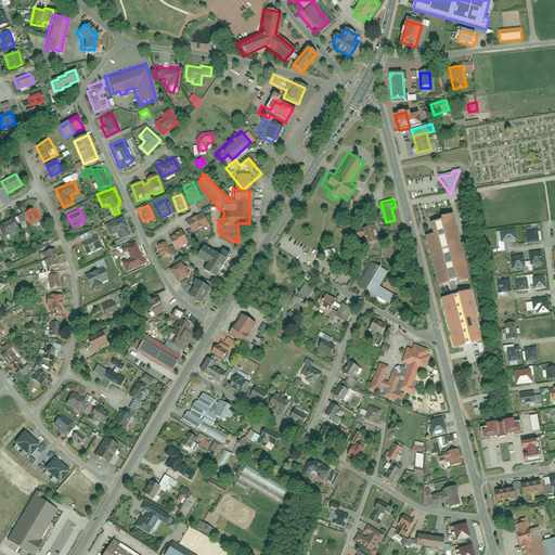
[(193,233),(208,226),(204,214),(188,221),(193,233)]
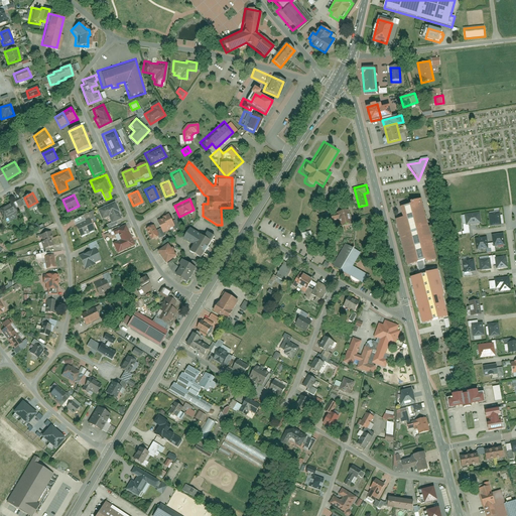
[(98,209),(103,219),(103,220),(110,217),(113,223),(122,219),(119,213),(121,212),(116,201),(98,209)]
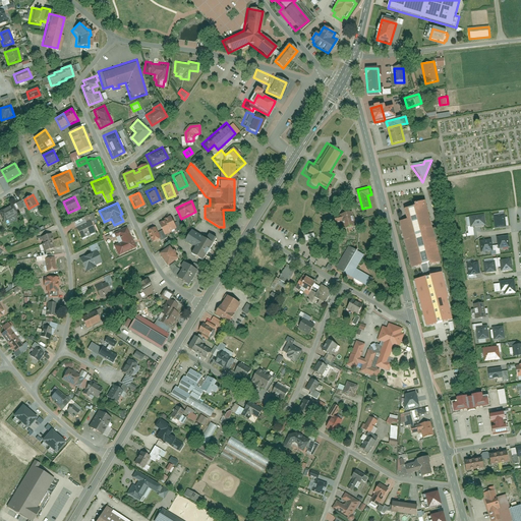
[(19,214),(14,204),(0,210),(0,212),(5,222),(19,214)]
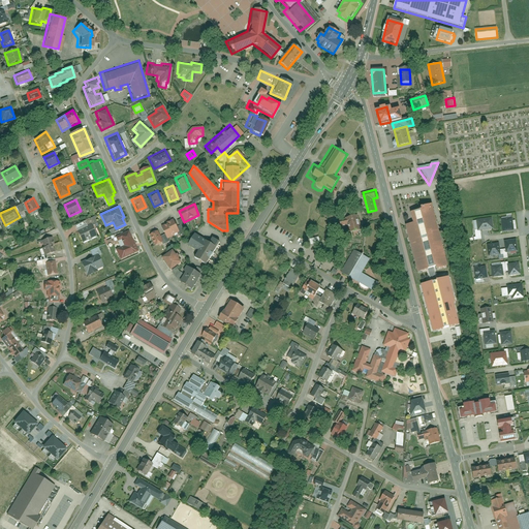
[(407,226),(419,277),(434,273),(447,270),(431,208),(410,214),(413,225),(407,226)]
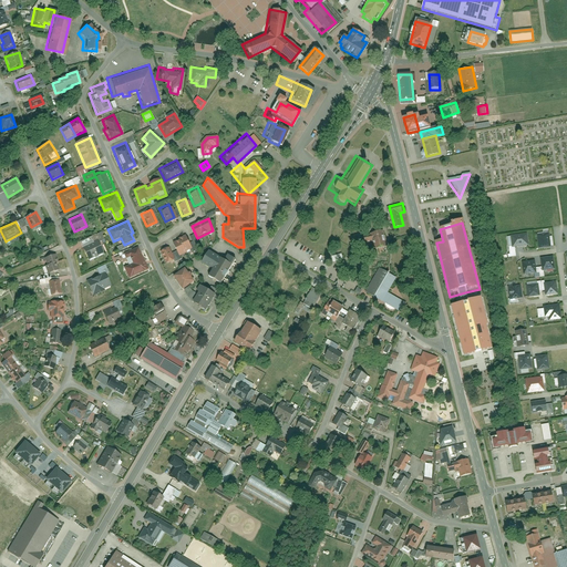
[(375,249),(389,246),(384,230),(368,235),(369,240),(373,239),(375,249)]
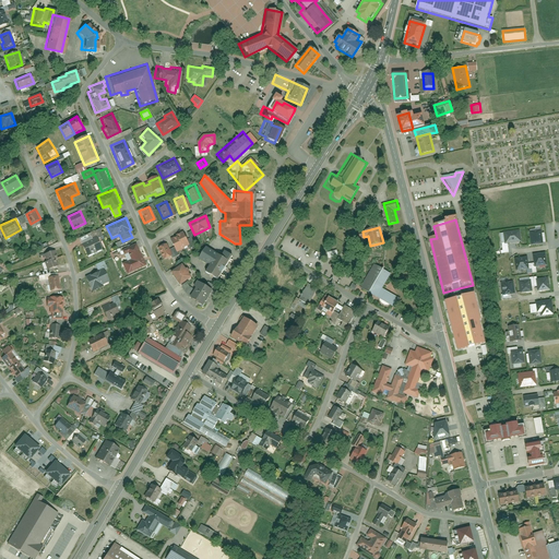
[(87,257),(104,250),(99,237),(104,236),(100,228),(90,233),(92,238),(82,242),(87,257)]
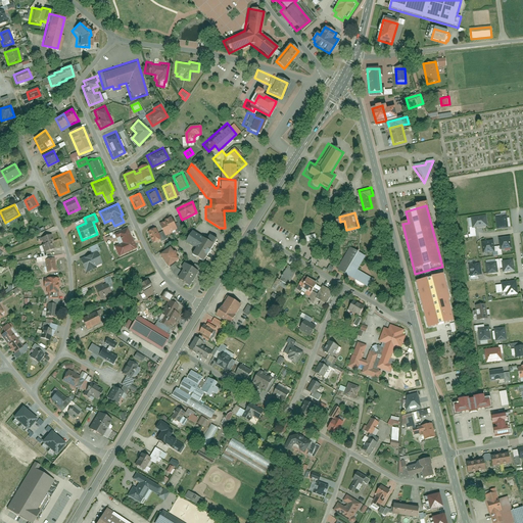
[(475,228),(488,226),(486,214),(473,216),(475,228)]
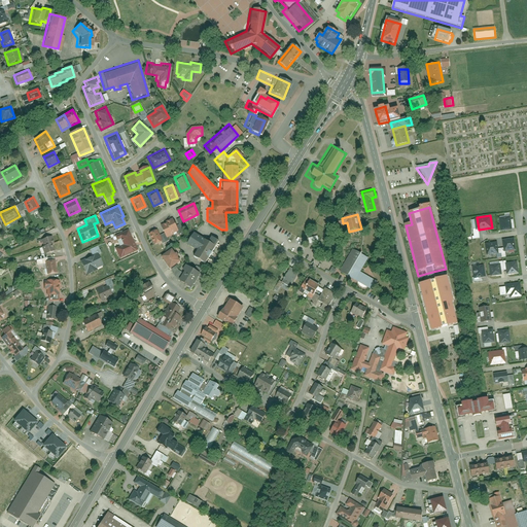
[(502,231),(513,229),(511,215),(500,217),(502,231)]
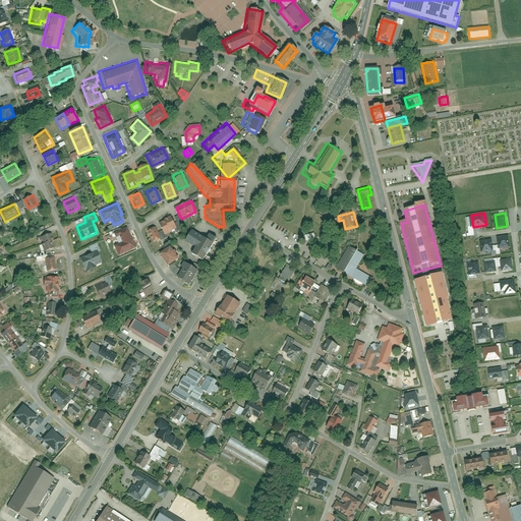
[(165,220),(166,222),(170,231),(176,228),(171,218),(165,220)]
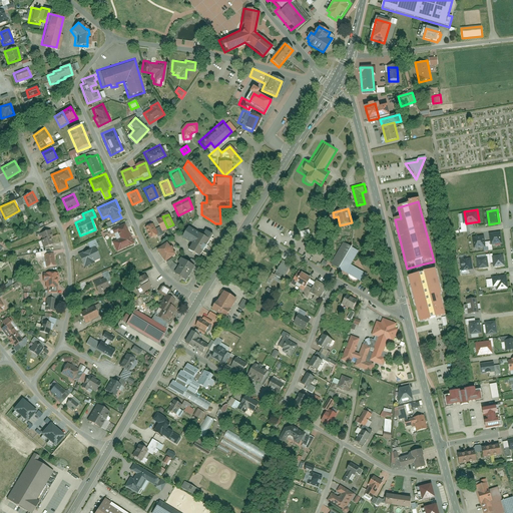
[(163,218),(157,220),(162,230),(168,228),(167,227),(163,218)]
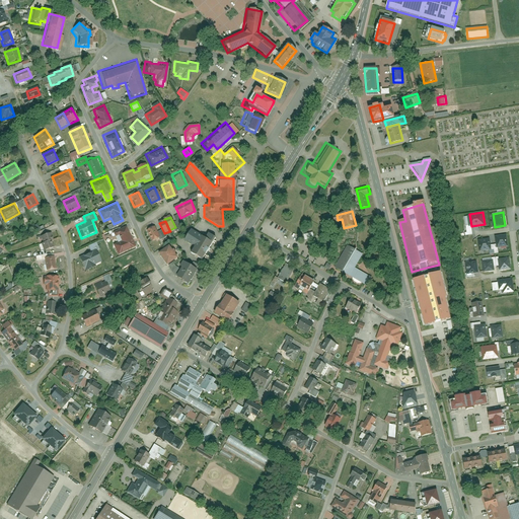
[(112,238),(117,236),(121,234),(124,242),(115,245),(119,253),(137,245),(129,226),(109,234),(112,238)]
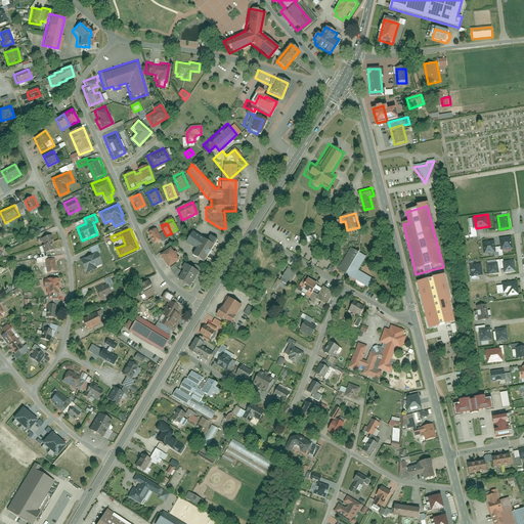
[(155,243),(161,239),(156,229),(149,232),(155,243)]
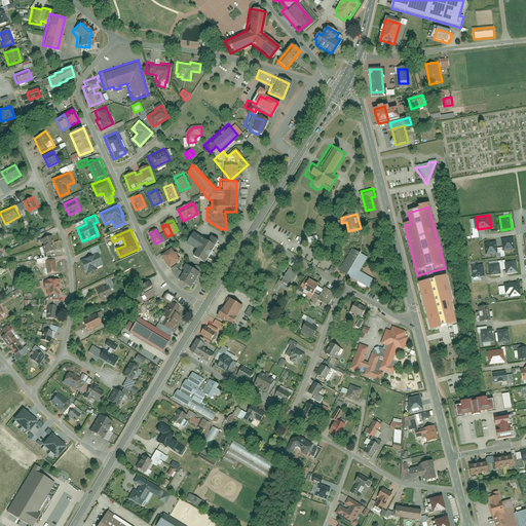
[(190,232),(183,245),(193,251),(190,257),(201,263),(215,240),(208,236),(205,240),(203,239),(190,232)]
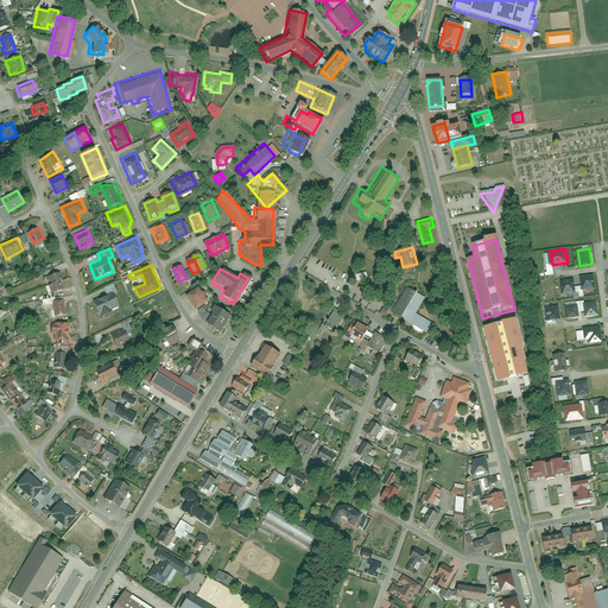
[(62,272),(49,277),(51,284),(50,285),(52,293),(65,289),(62,282),(64,280),(62,272)]
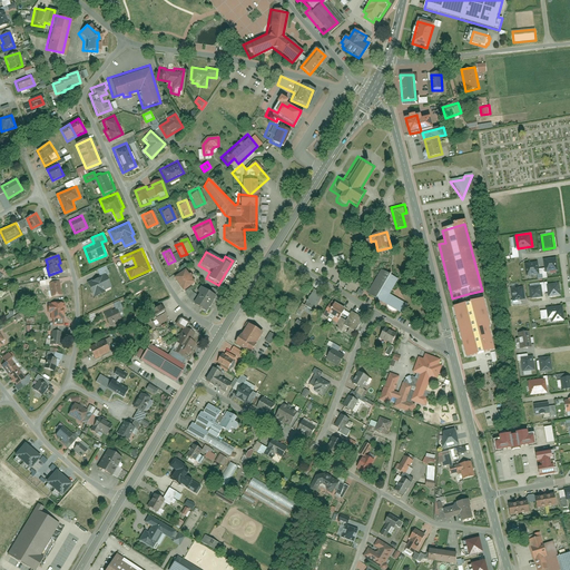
[(544,259),(547,273),(560,271),(559,257),(544,259)]
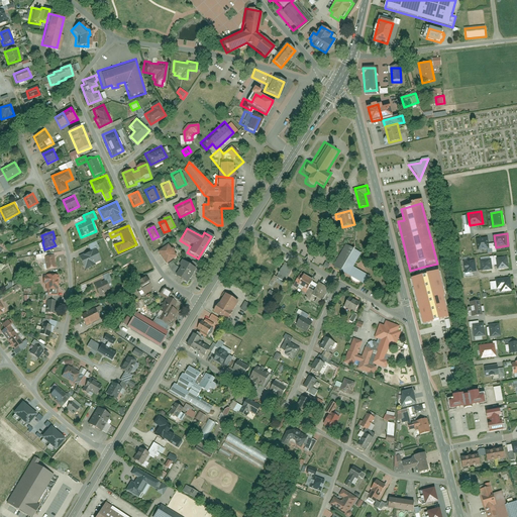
[(477,236),(479,250),(491,248),(489,234),(477,236)]
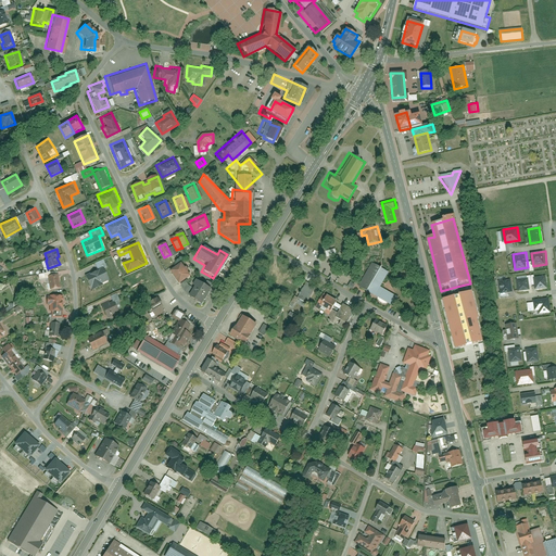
[(103,283),(110,280),(111,280),(105,268),(109,267),(105,260),(95,264),(97,269),(84,274),(91,292),(104,287),(103,283)]
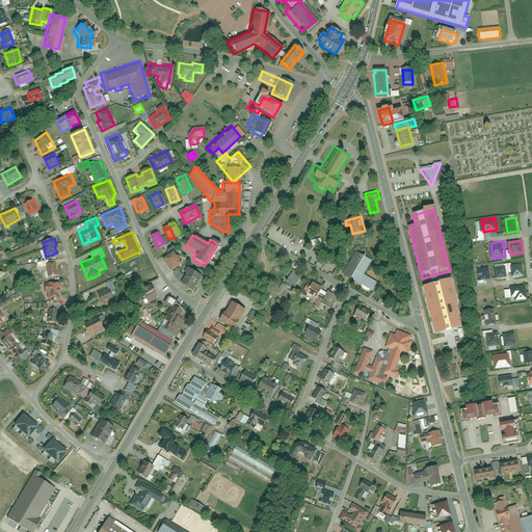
[(167,271),(178,264),(175,260),(178,258),(176,255),(174,256),(170,250),(159,259),(167,271)]
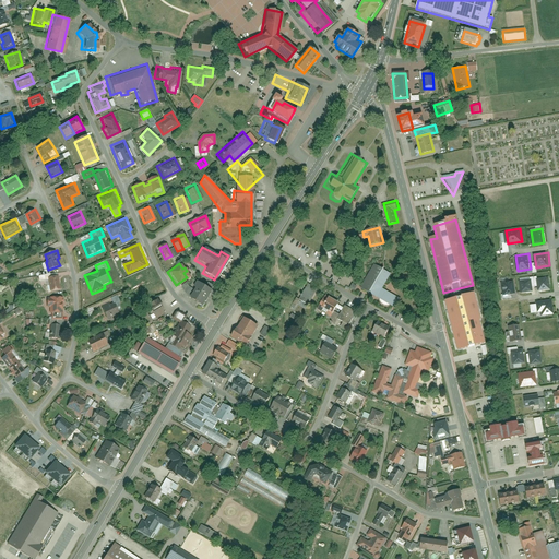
[(392,273),(376,263),(361,288),(395,308),(402,298),(383,287),(392,273)]
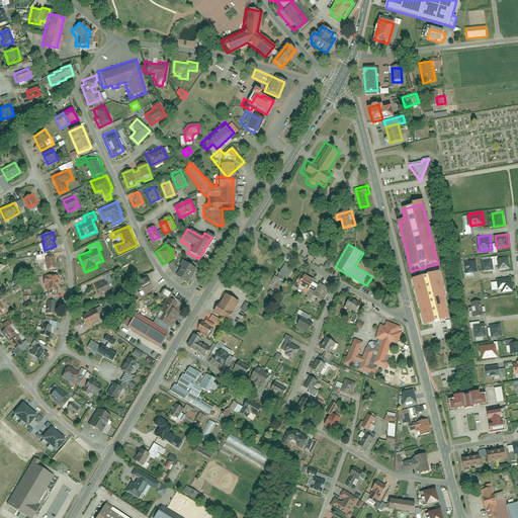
[(58,268),(56,255),(46,257),(48,269),(58,268)]
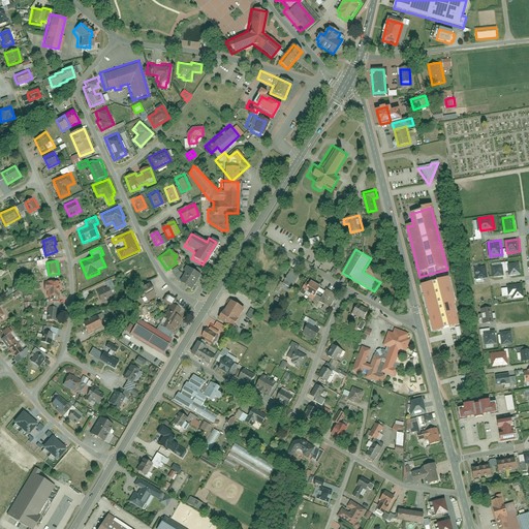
[(511,275),(522,273),(520,261),(509,263),(511,275)]
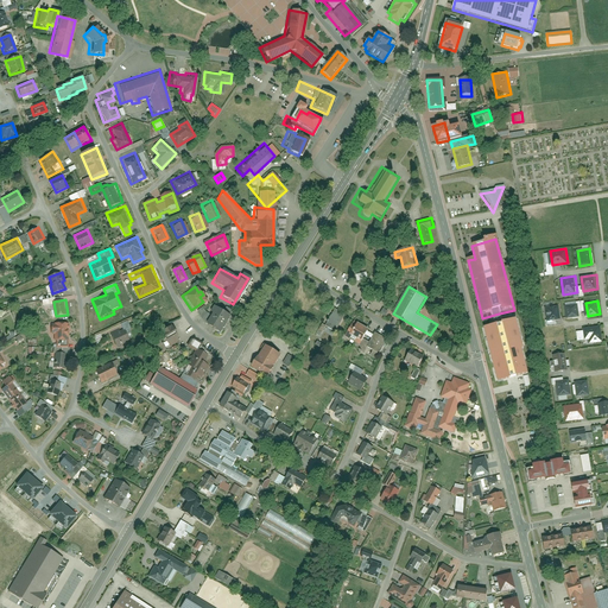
[(204,322),(216,330),(227,315),(210,303),(204,310),(209,314),(204,322)]
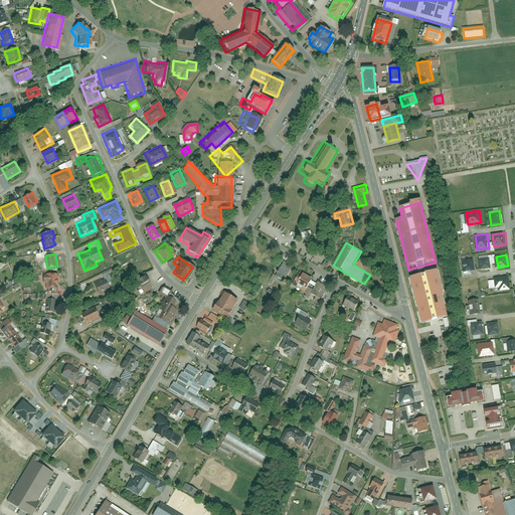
[(466,272),(476,271),(473,256),(464,259),(466,272)]
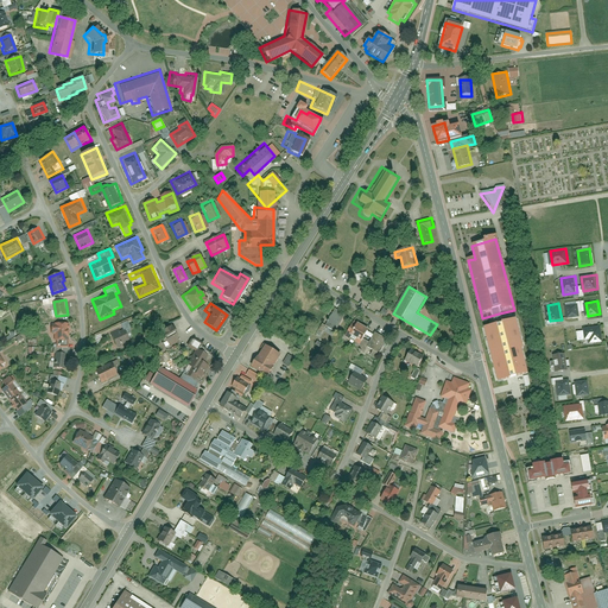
[(327,324),(339,331),(348,314),(337,308),(327,324)]
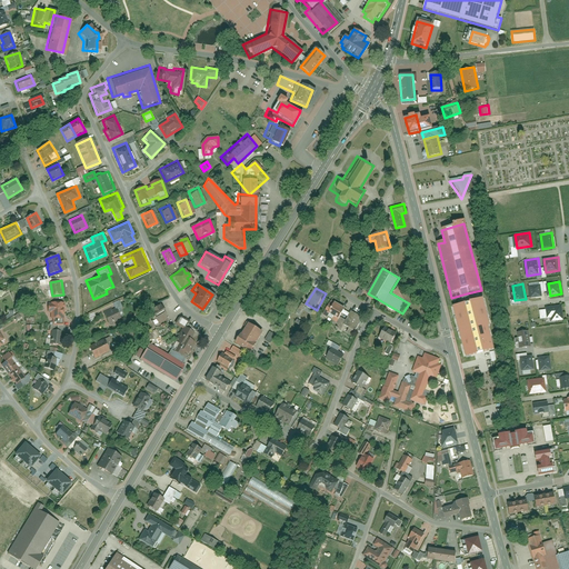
[(323,315),(338,322),(347,308),(337,301),(336,303),(331,301),(323,315)]
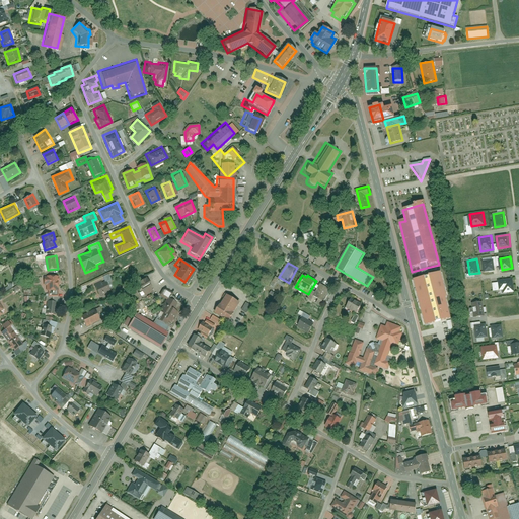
[(60,276),(48,276),(45,276),(45,285),(47,285),(47,290),(49,290),(49,297),(60,297),(60,276)]
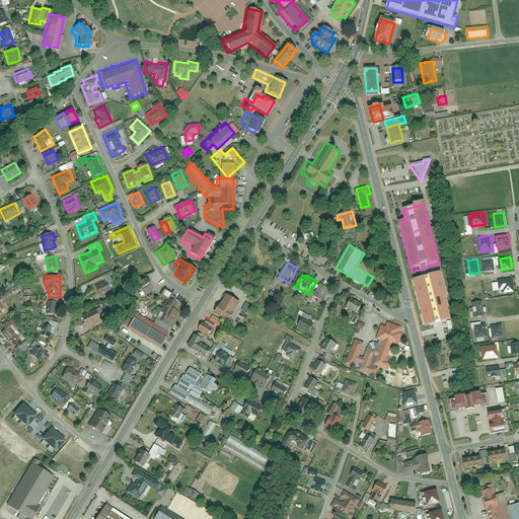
[(276,276),(271,285),(275,287),(280,278),(276,276)]
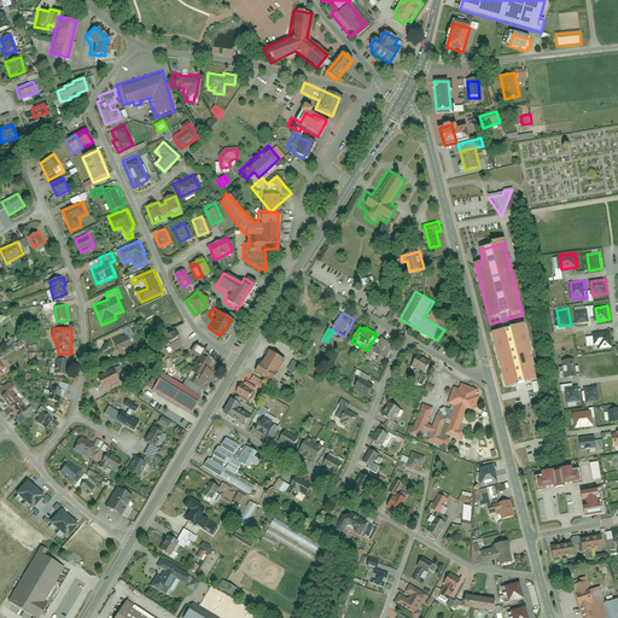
[(596,350),(612,348),(610,328),(594,331),(596,350)]
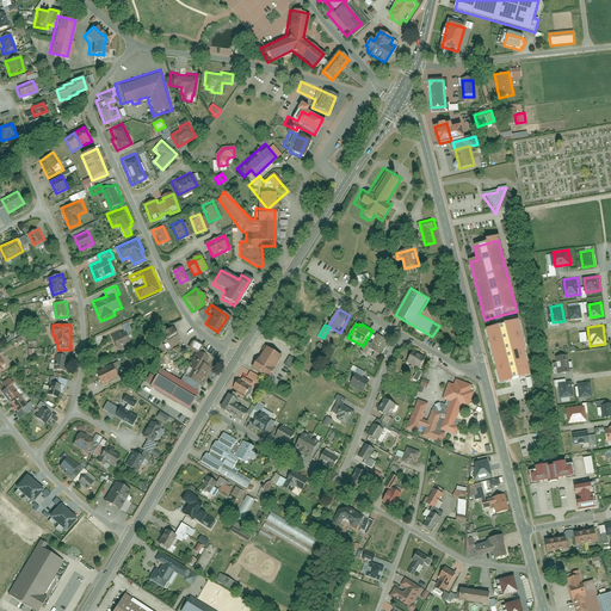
[(174,327),(160,335),(165,344),(167,343),(171,347),(180,341),(178,338),(180,337),(174,327)]
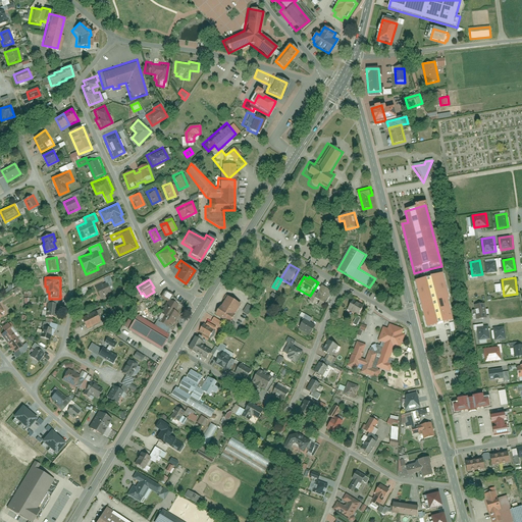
[(103,281),(95,285),(102,301),(113,295),(108,282),(104,284),(103,281)]
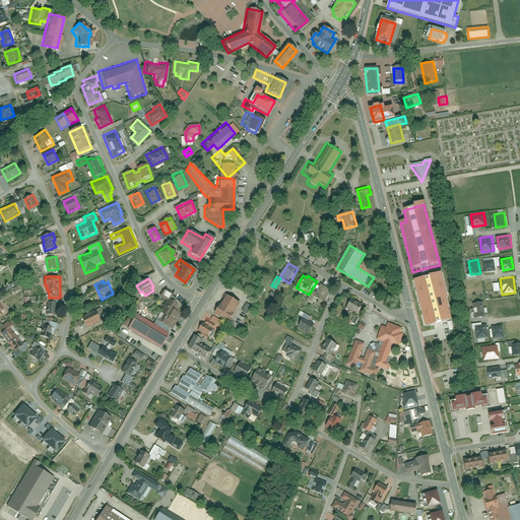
[(322,283),(315,296),(320,299),(317,304),(323,307),(333,289),(322,283)]
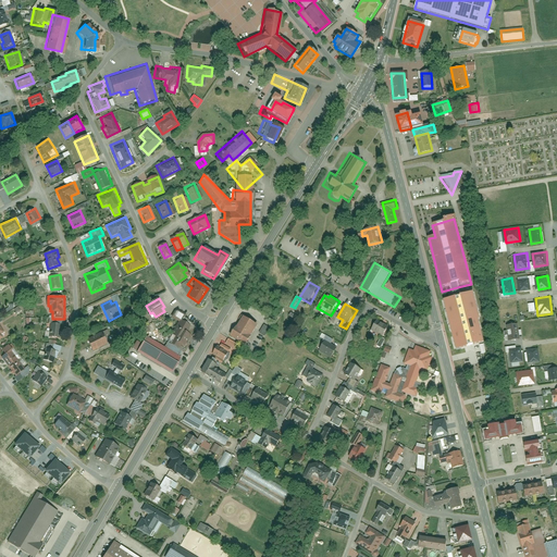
[(180,309),(176,310),(172,318),(180,321),(165,346),(181,356),(184,351),(186,353),(192,343),(190,343),(196,337),(195,336),(199,332),(198,325),(195,324),(196,322),(190,320),(192,319),(187,317),(187,314),(180,309)]
